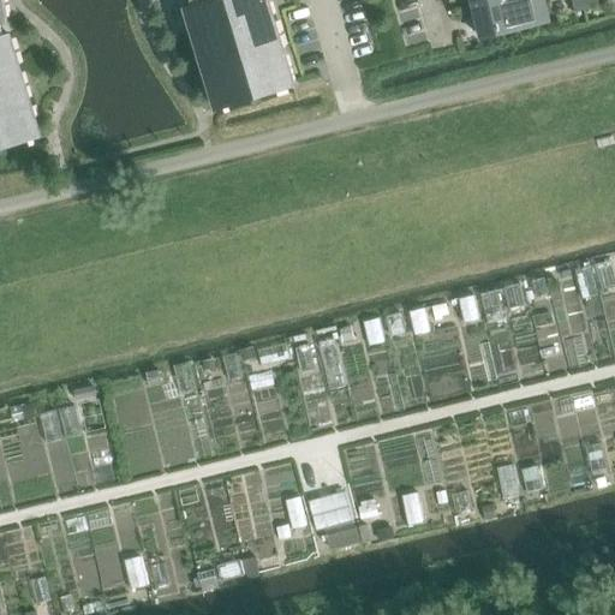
[(0,0),(0,149),(39,137),(9,35),(4,37),(0,24),(5,23),(1,0),(190,0),(191,5),(186,7),(218,109),(293,87),(267,0),(0,0)]
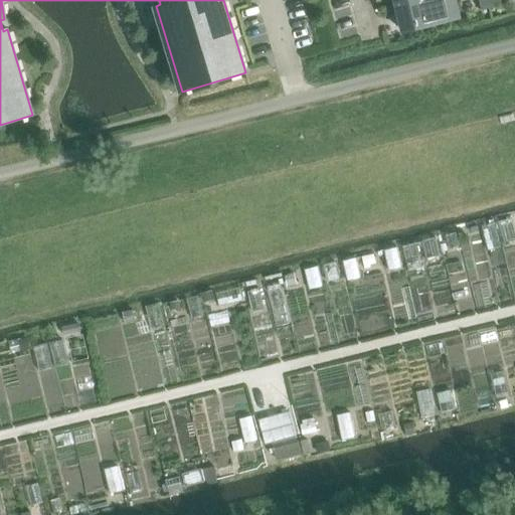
[(453,0),(424,0),(397,7),(403,31),(458,18),(453,0)]
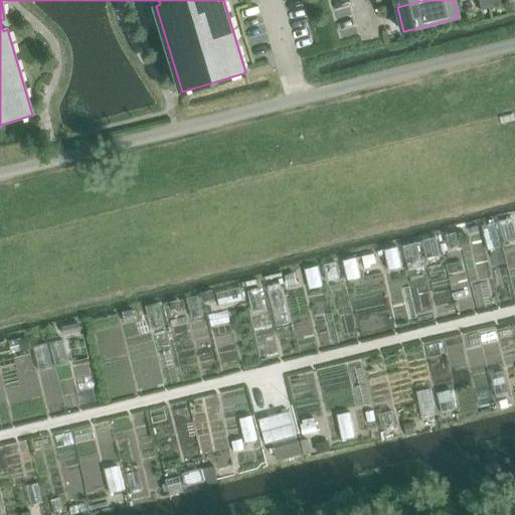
[(487,0),(478,0),(481,11),(489,9),(487,0)]
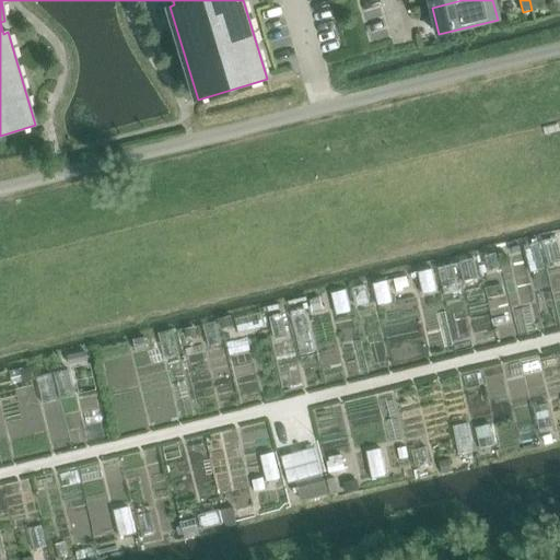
[(538,0),(529,0),(532,10),(540,8),(538,0)]
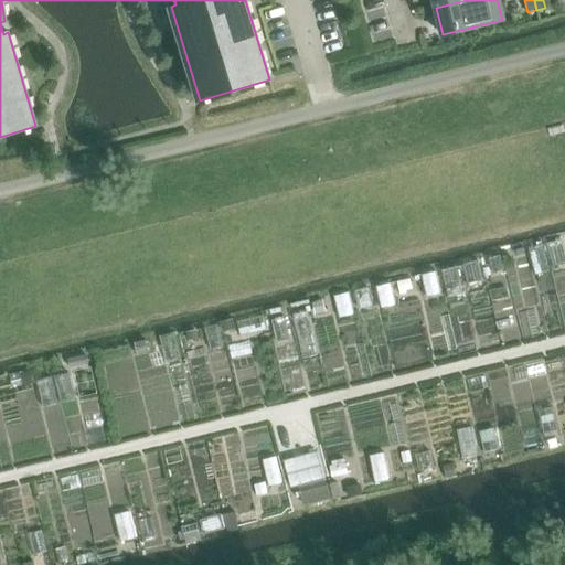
[(524,248),(499,255),(507,284),(531,278),(524,248)]
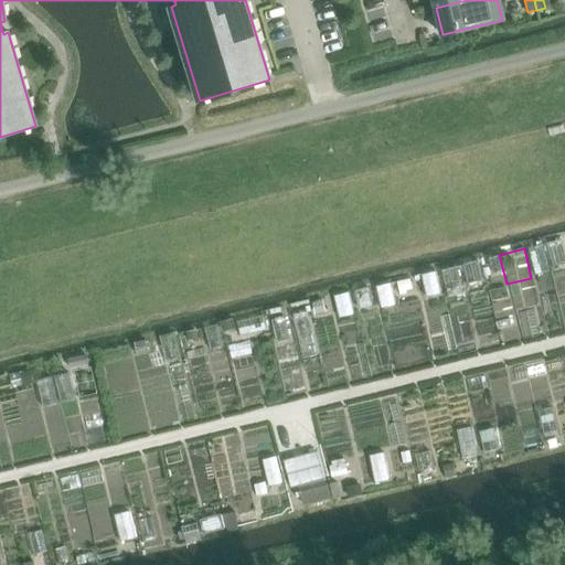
[(458,291),(456,267),(447,268),(449,292),(458,291)]
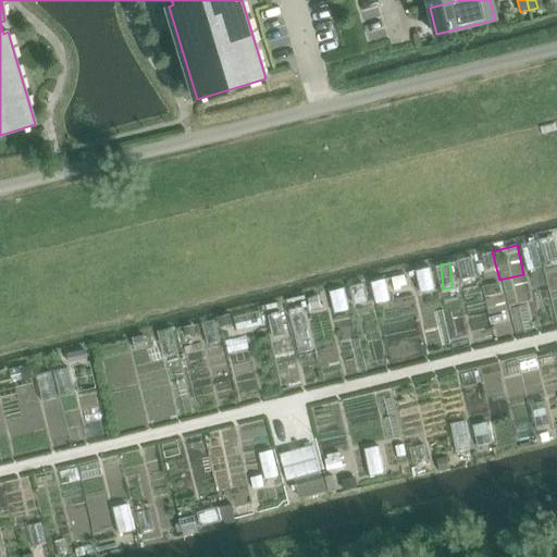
[(405,274),(392,277),(394,286),(407,283),(405,274)]
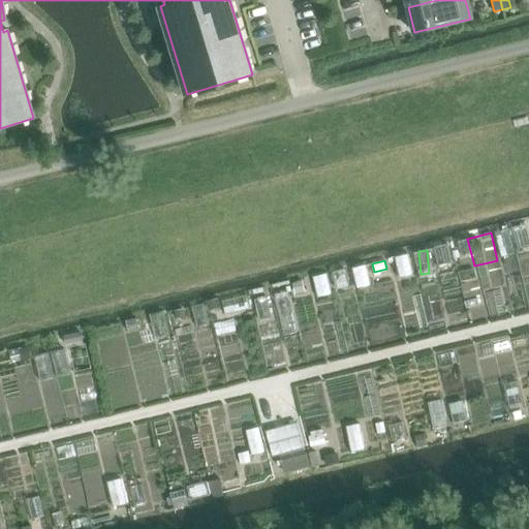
[(302,280),(293,282),(297,292),(304,291),(302,280)]
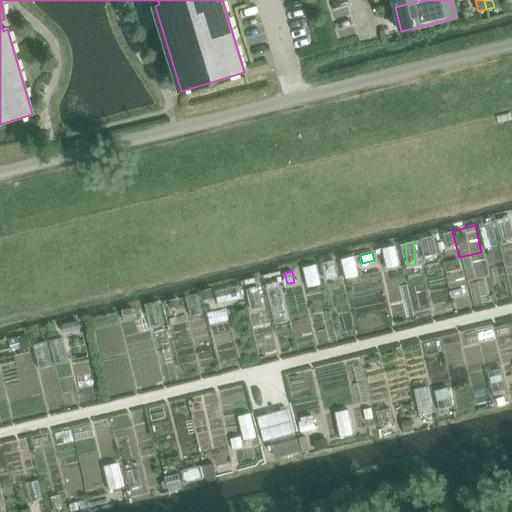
[(278,283),(266,286),(275,325),(288,322),(278,283)]
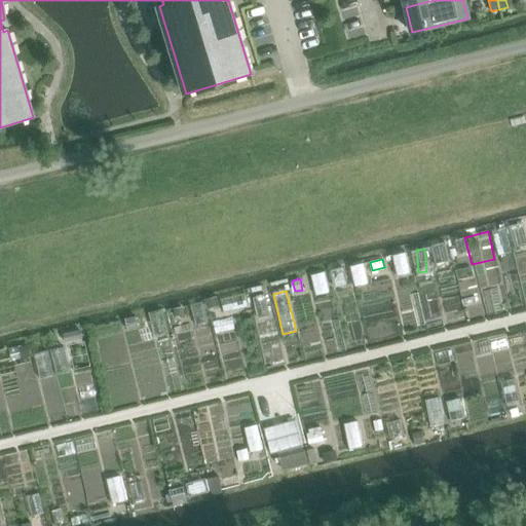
[(217,297),(205,300),(208,309),(220,306),(217,297)]
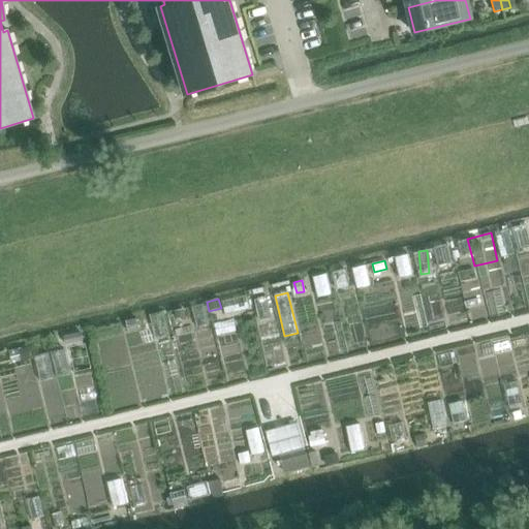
[(182,308),(174,310),(176,319),(184,317),(182,308)]
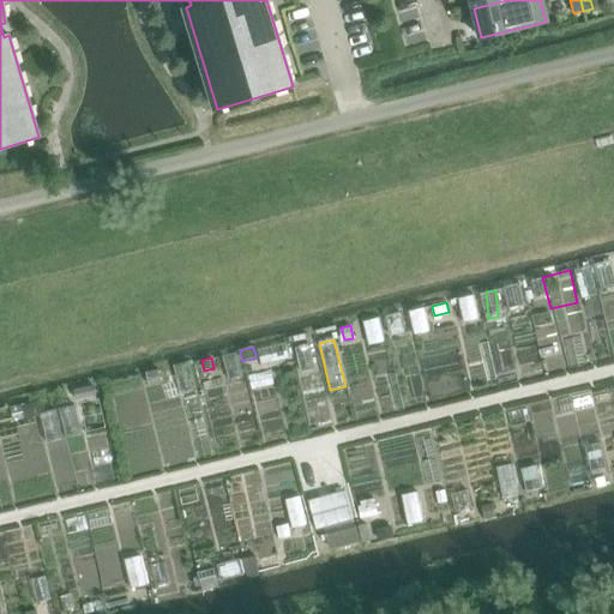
[(194,361),(179,362),(181,389),(197,387),(194,361)]
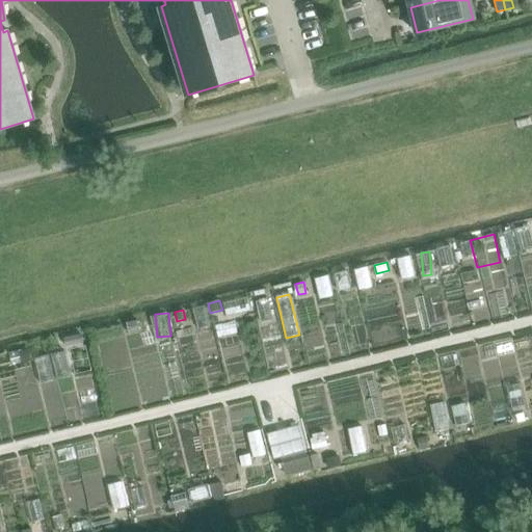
[(137,320),(127,323),(129,333),(140,329),(137,320)]
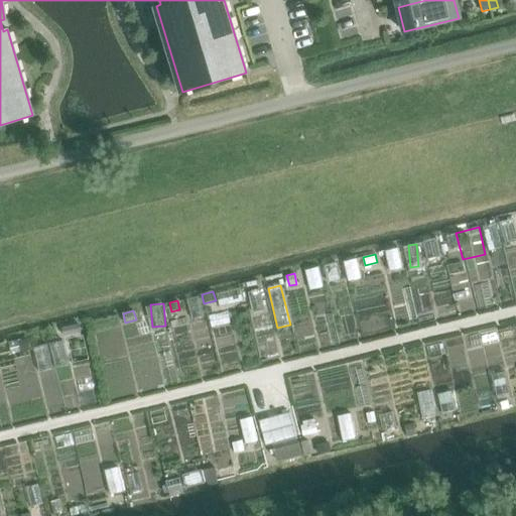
[(80,324),(62,328),(63,337),(82,333),(80,324)]
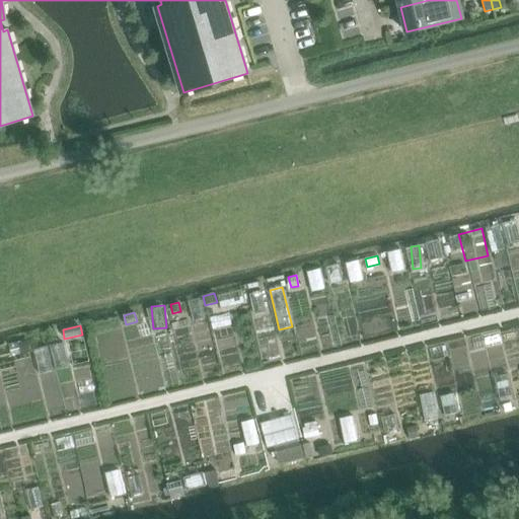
[(28,340),(18,342),(20,354),(30,351),(28,340)]
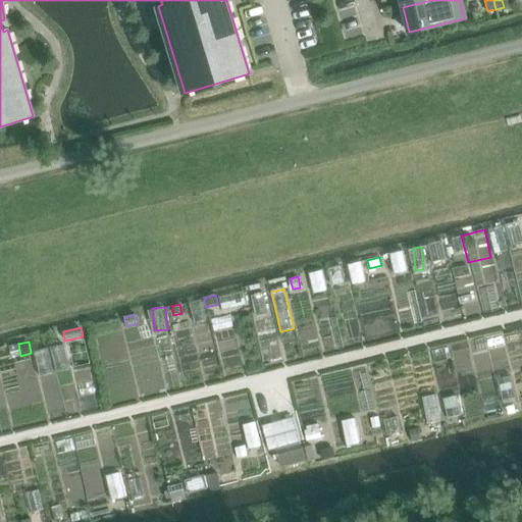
[(67,344),(37,350),(42,376),(72,370),(67,344)]
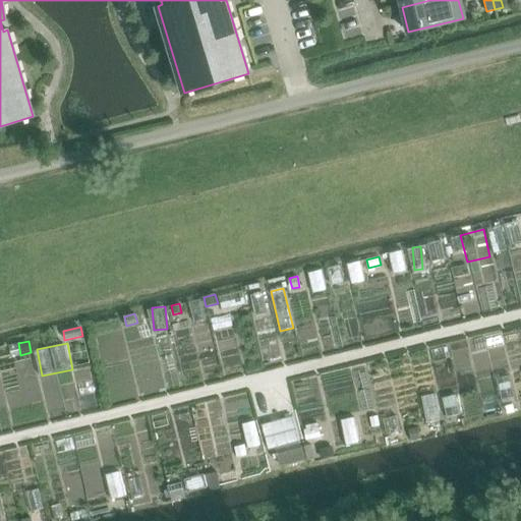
[(12,359),(14,383),(38,381),(35,357),(12,359)]
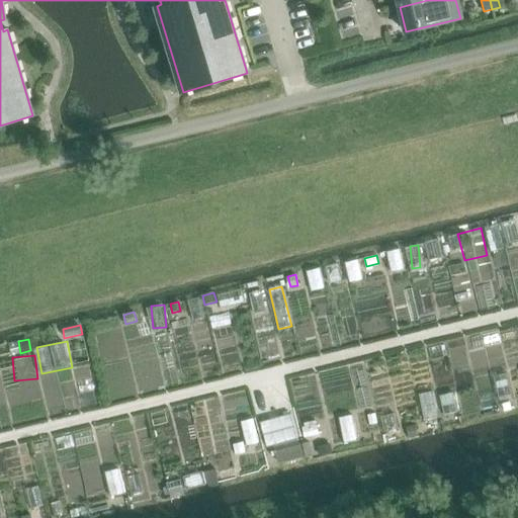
[(423,393),(426,417),(437,415),(434,392),(423,393)]
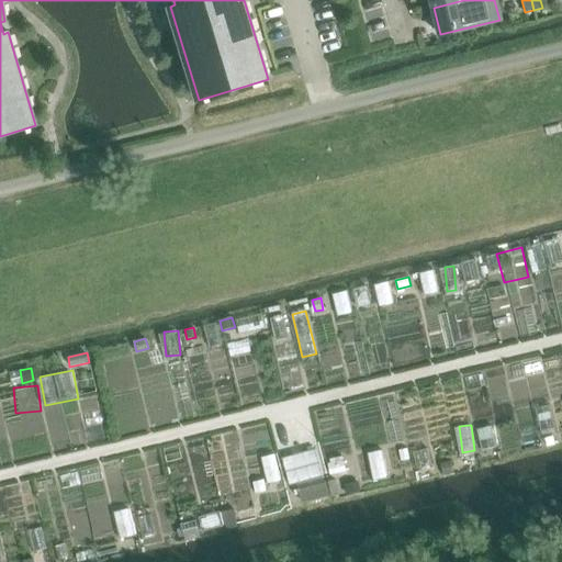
[(553,436),(544,438),(547,447),(555,445),(553,436)]
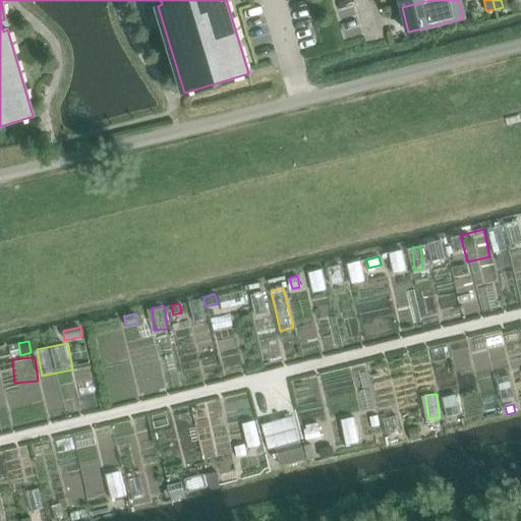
[(245,422),(250,448),(263,445),(257,419),(245,422)]
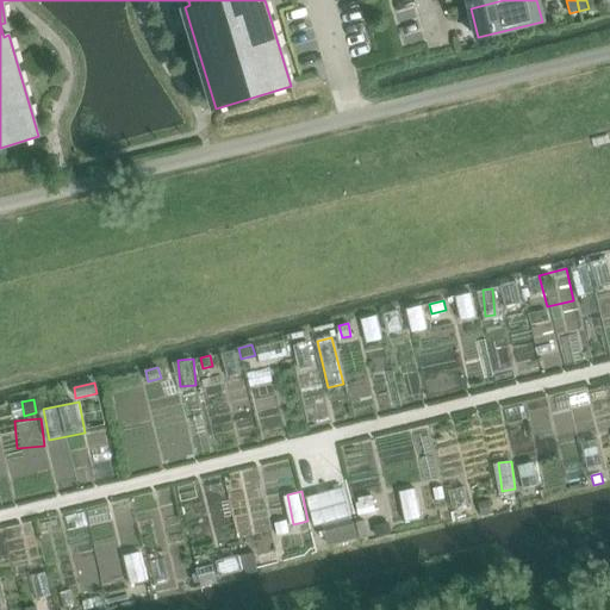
[(489,502),(479,503),(481,516),(491,514),(489,502)]
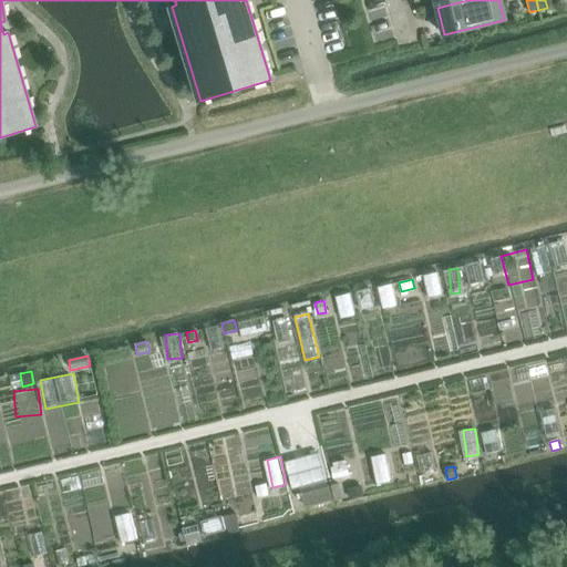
[(244,519),(259,516),(250,475),(243,477),(246,488),(237,490),(244,519)]
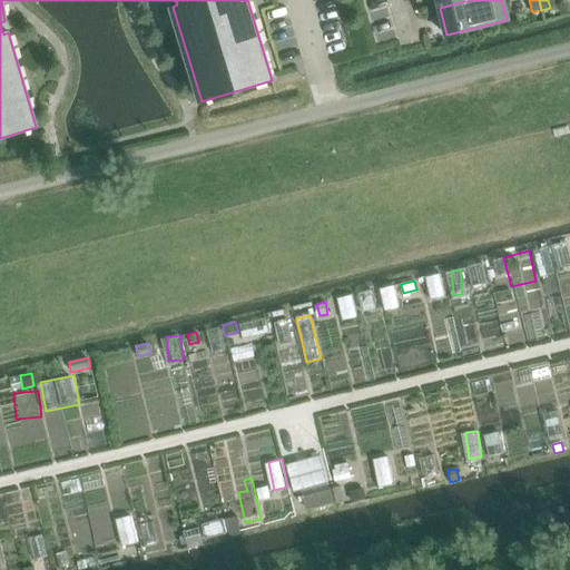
[(306,511),(335,503),(330,484),(302,491),(306,511)]
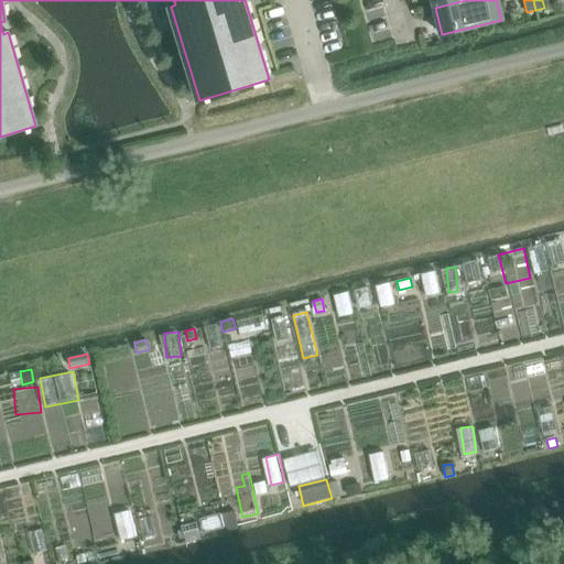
[(336,481),(328,483),(332,498),(339,497),(336,481)]
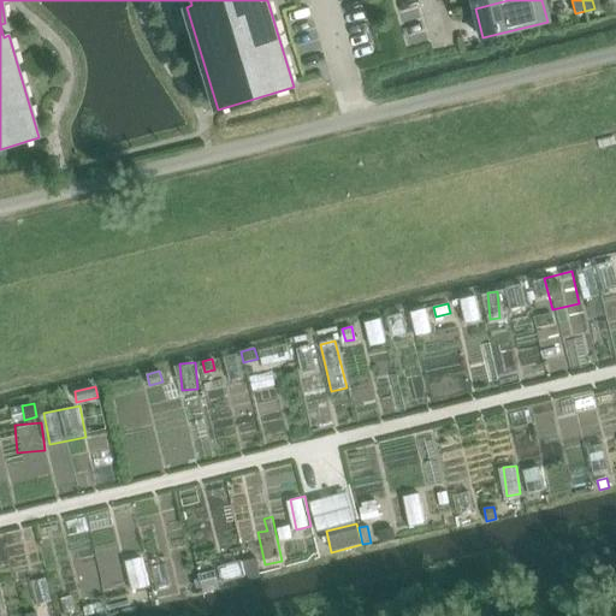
[(394,527),(379,531),(381,543),(396,539),(394,527)]
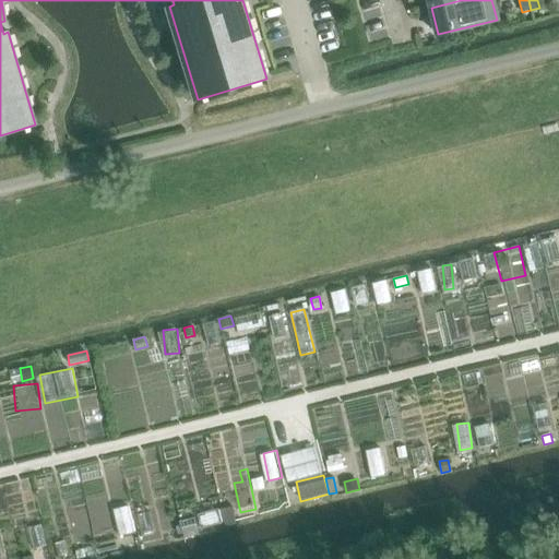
[(233,507),(221,509),(224,526),(237,523),(233,507)]
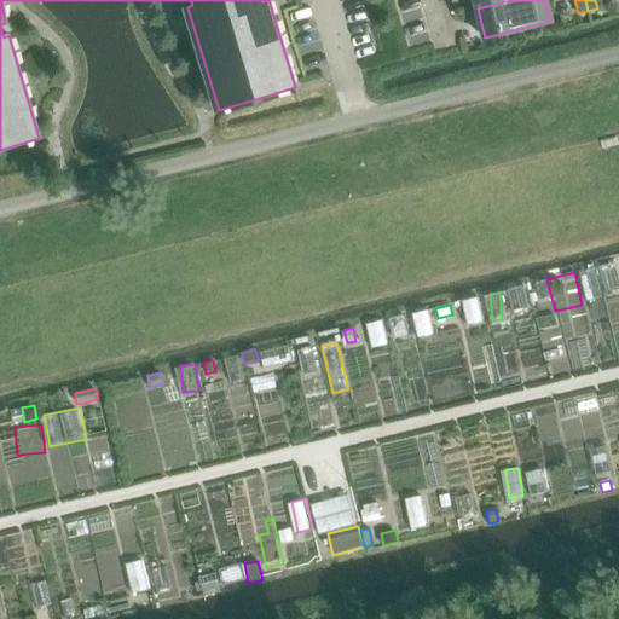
[(215,574),(200,579),(203,593),(219,589),(215,574)]
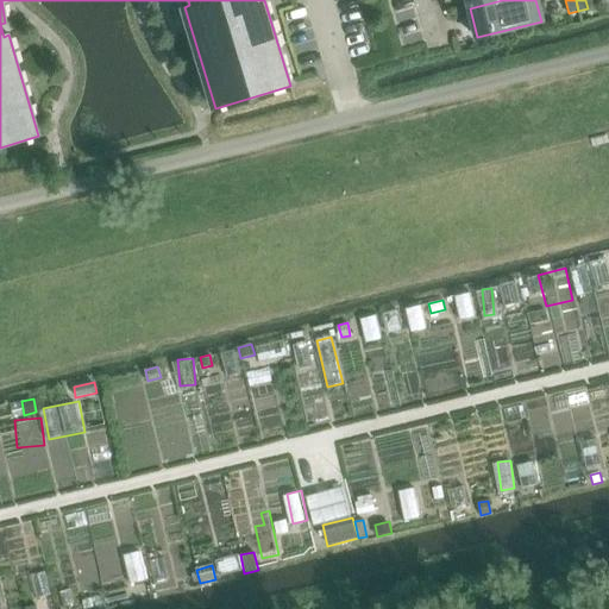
[(83,591),(101,591),(101,576),(83,576),(83,591)]
